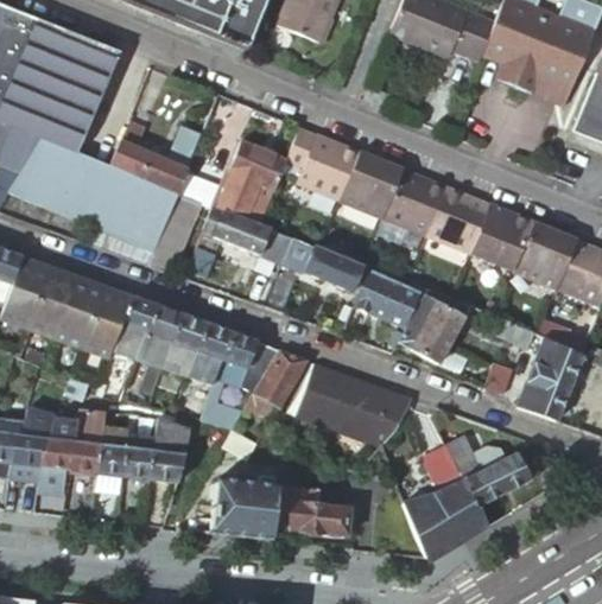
[(128,0),(245,49),(263,0),(128,0)]
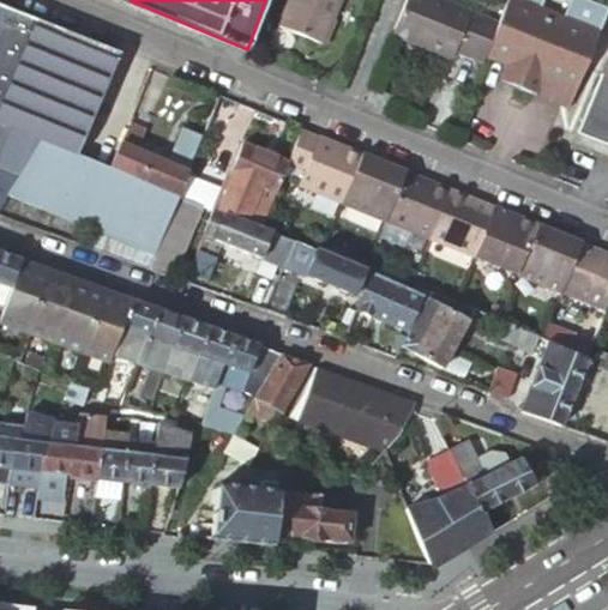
[(280,0),(272,20),(315,37),(326,14),(323,13),(329,0),(280,0)]
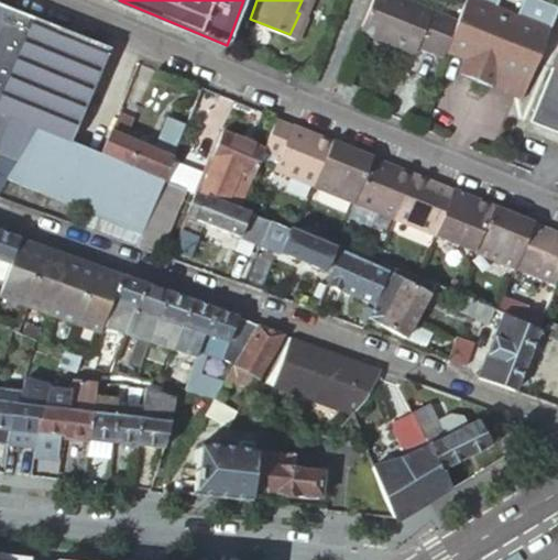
[(365,0),(353,30),(409,53),(412,45),(437,56),(440,48),(452,20),(403,0),(365,0)]
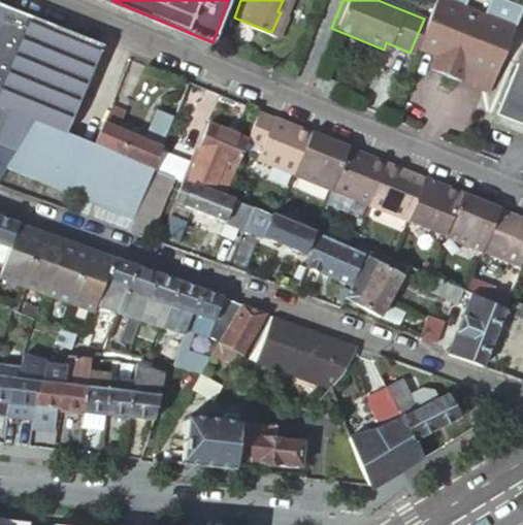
[(432,0),(432,1),(509,32),(520,2),(515,0),(489,0),(484,12),(463,4),(464,0),(432,0)]
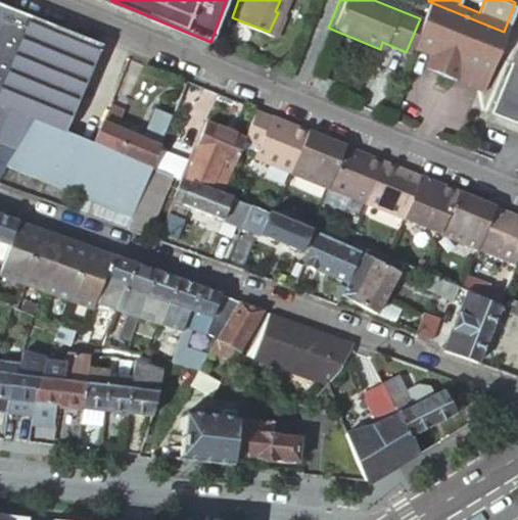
[(428,1),(420,18),(409,45),(428,53),(422,68),(451,80),(453,76),(465,81),(463,86),(479,92),(504,32),(428,1)]
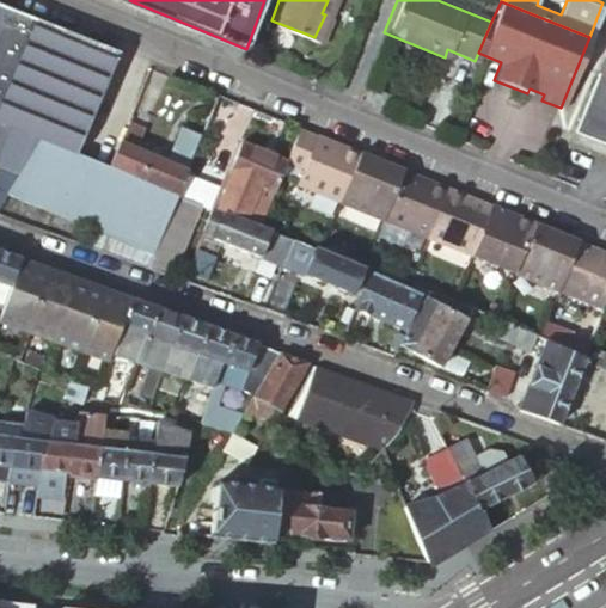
[(0,146),(28,159),(40,137),(83,155),(121,54),(0,5),(0,146)]
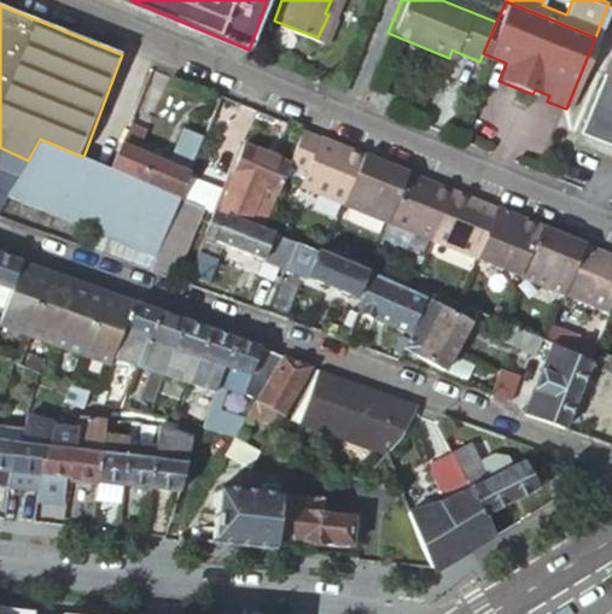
[(611,46),(601,72),(611,76),(611,46)]
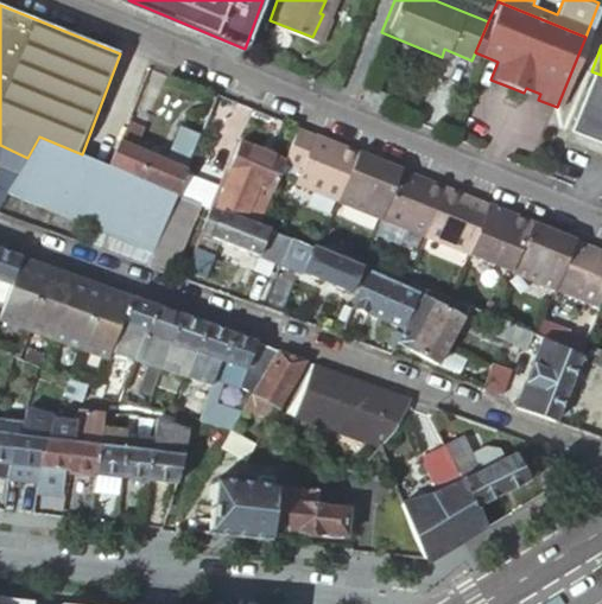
[(601,75),(591,71),(582,94),(601,101),(601,75)]
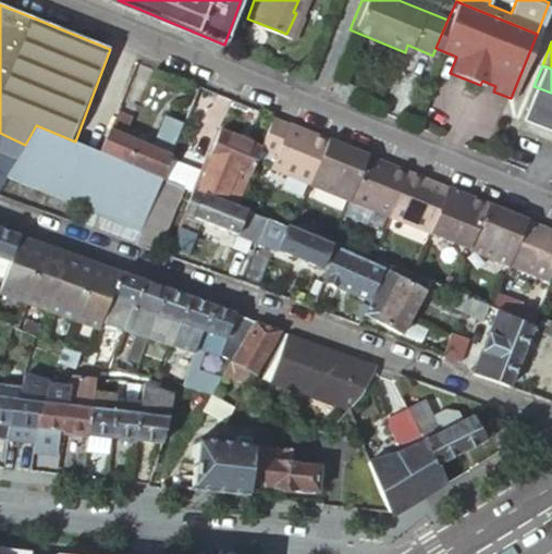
[(324,89),(342,96),(345,88),(328,82),(324,89)]
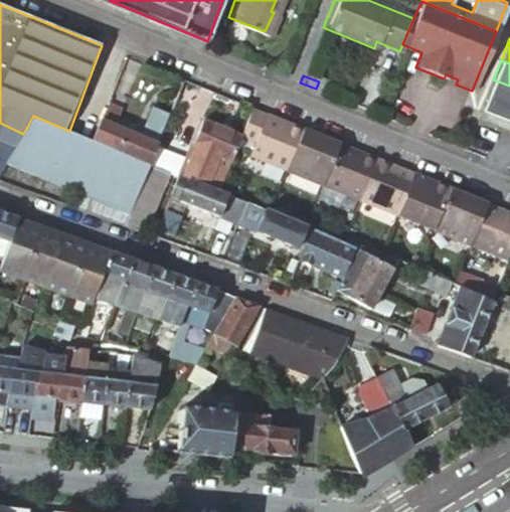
[(509,86),(493,79),(473,129),(509,144),(509,86)]
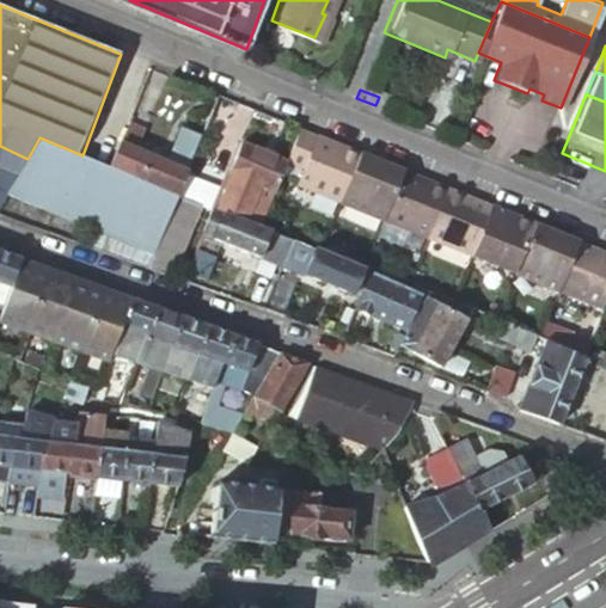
[(130,122),(123,141),(139,148),(147,128),(130,122)]
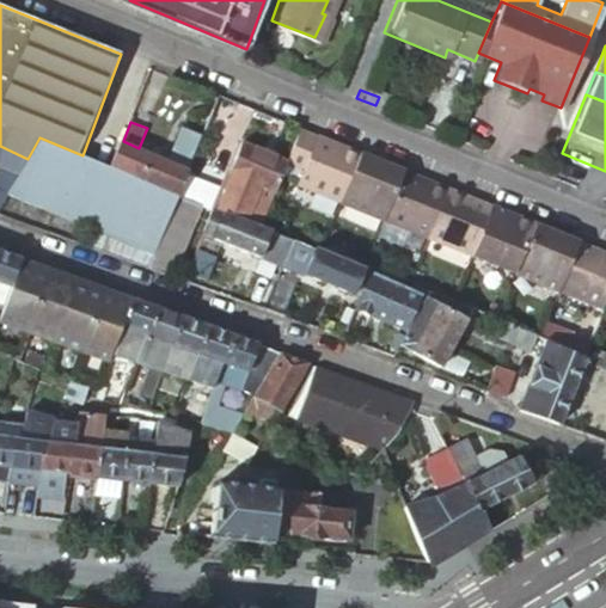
[(112,167),(179,195),(203,133),(184,126),(170,160),(139,148),(123,141),(112,167)]
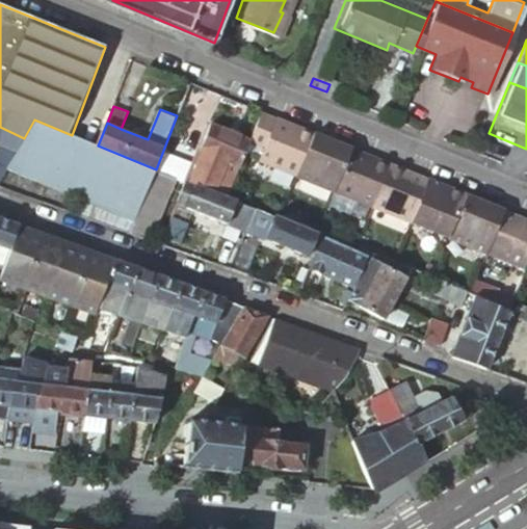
[(257,161),(296,177),(314,134),(261,113),(251,138),(248,146),(262,151),(257,161)]
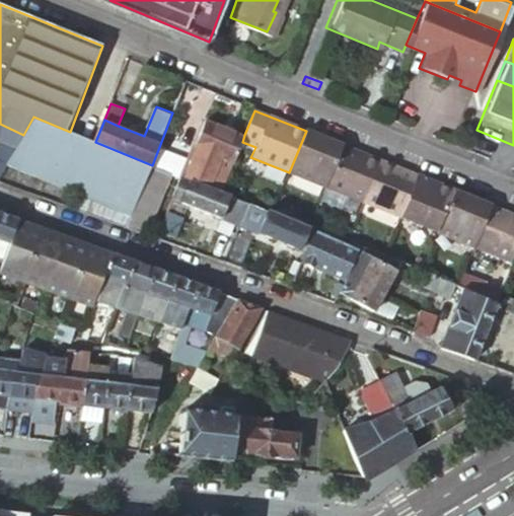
[(33,117),(23,135),(8,164),(91,196),(85,212),(127,227),(152,165),(95,142),(70,132),(33,117)]
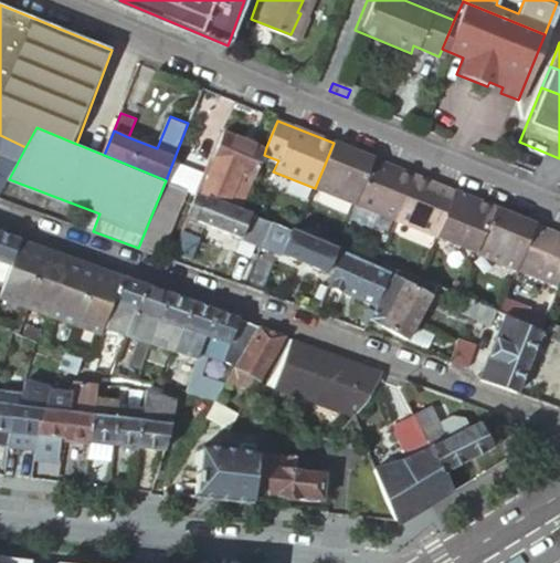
[(224,131),(200,191),(242,208),(264,155),(266,147),(224,131)]
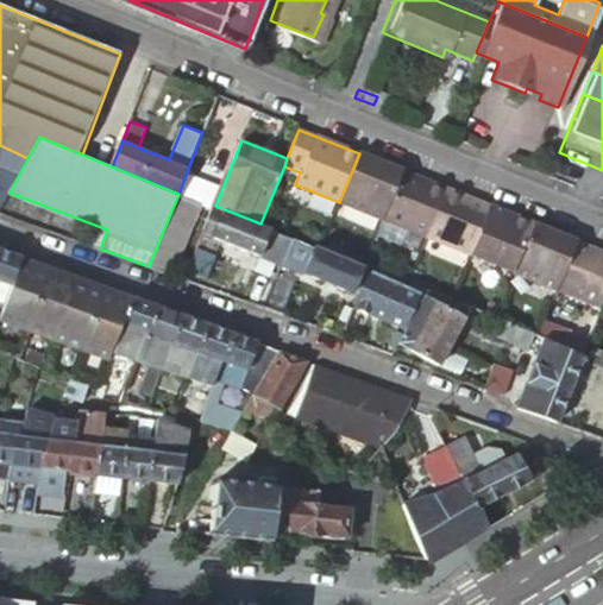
[(359,153),(339,202),(382,220),(403,171),(359,153)]
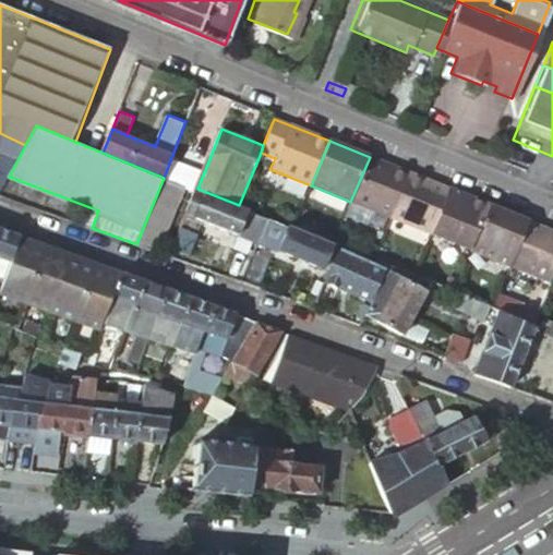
[(410,172),(370,157),(350,202),(391,218),(410,172)]
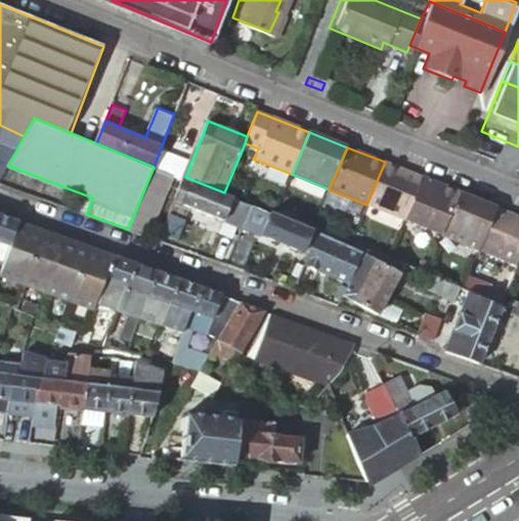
[(385,162),(366,205),(403,220),(421,176),(385,162)]
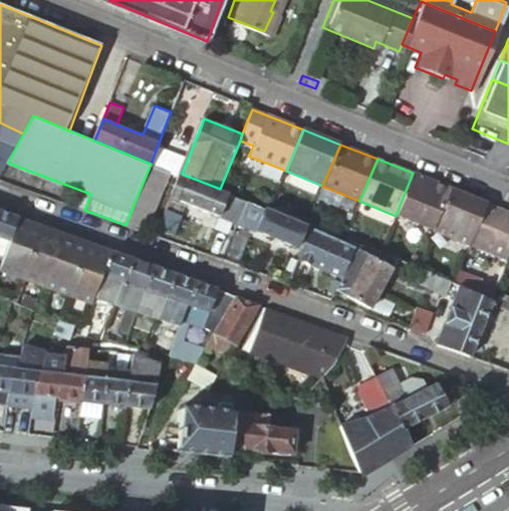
[(125,225),(147,233),(171,172),(151,164),(125,225)]
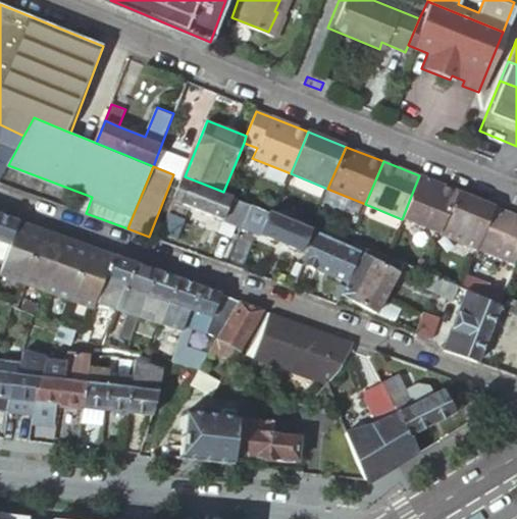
[(183,175),(161,231),(177,238),(190,205),(242,226),(252,204),(223,192),(185,176),(183,175)]
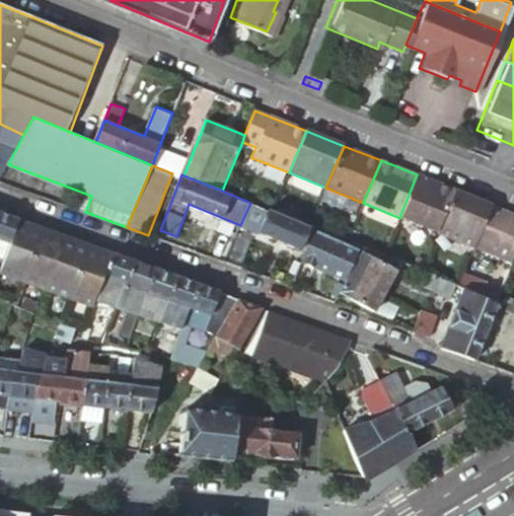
[(417,174),(399,218),(436,233),(454,190),(417,174)]
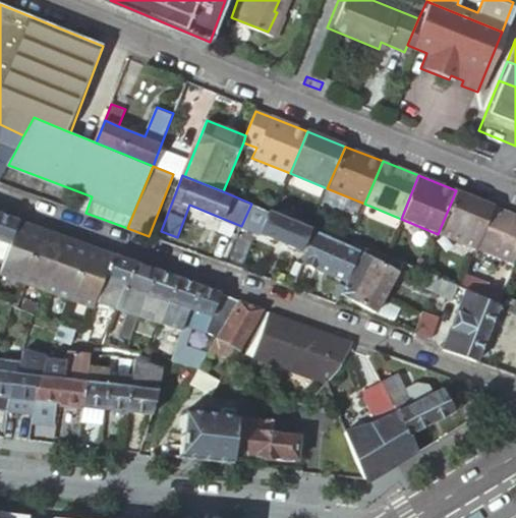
[(456,190),(438,234),(477,249),(496,204),(456,188),(456,190)]
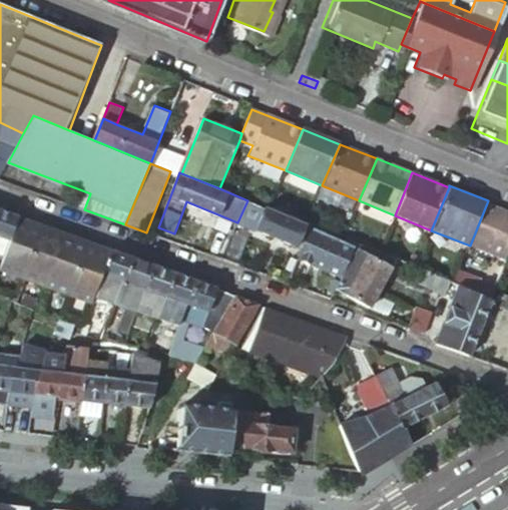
[(306,224),(247,200),(237,222),(232,232),(246,238),(249,228),(297,246),(306,224)]
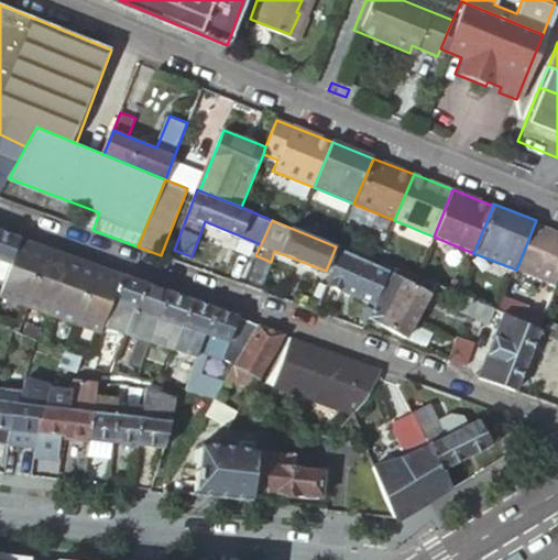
[(557,229),(536,220),(516,270),(556,286),(557,283),(557,229)]
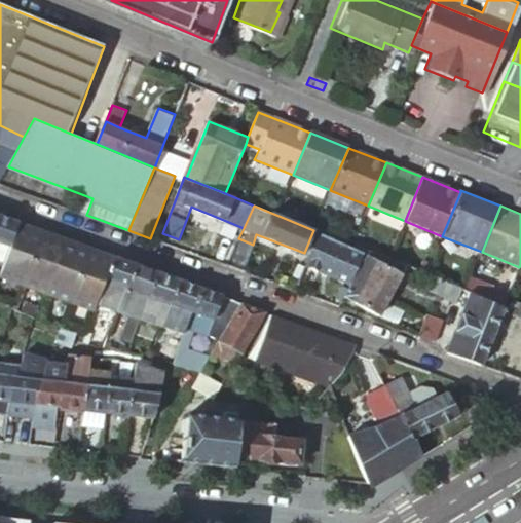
[(19,222),(0,215),(0,260),(1,261),(7,245),(10,246),(19,222)]
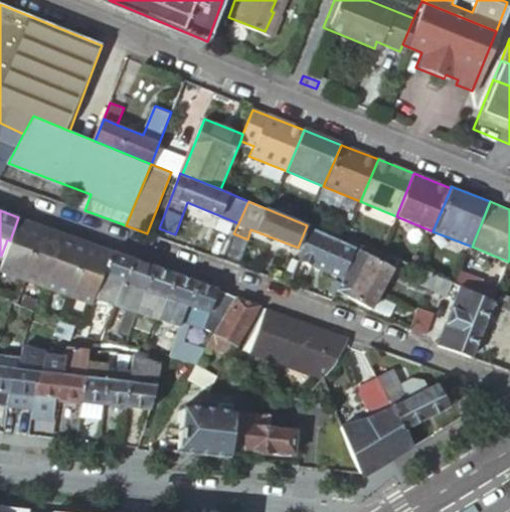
[(298,260),(341,278),(355,244),(311,226),(298,260)]
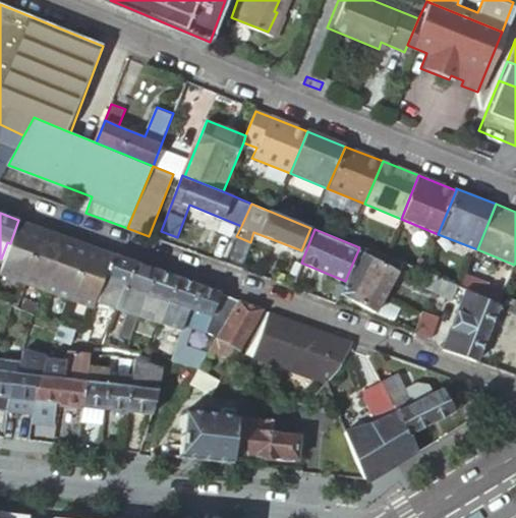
[(225,264),(239,269),(250,242),(236,236),(225,264)]
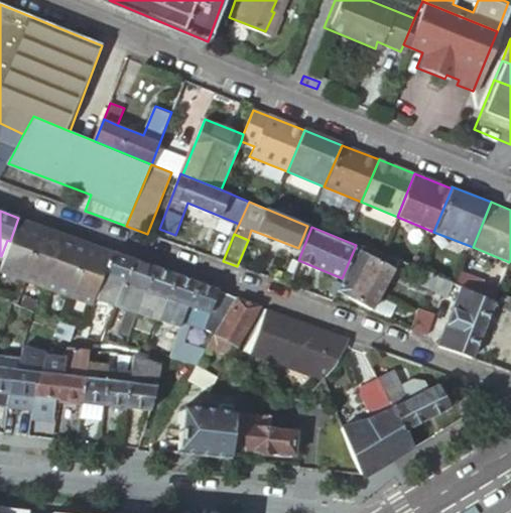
[(352,268),(385,288),(397,269),(364,248),(352,268)]
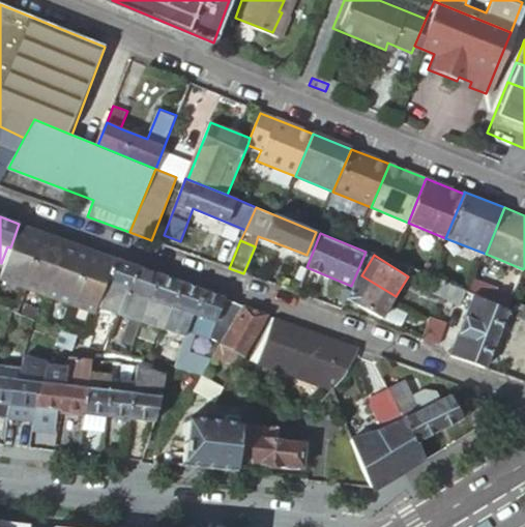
[(138,266),(115,258),(107,282),(129,290),(138,266)]
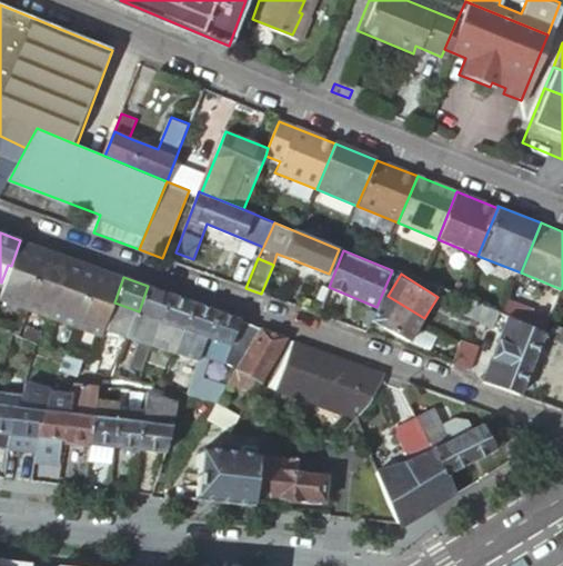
[(171,295),(148,286),(139,311),(162,320),(171,295)]
